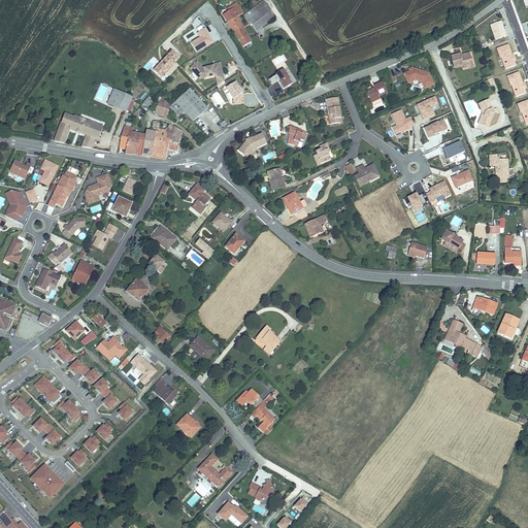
[(248,22),(267,6),(264,1),(243,17),(248,22)]
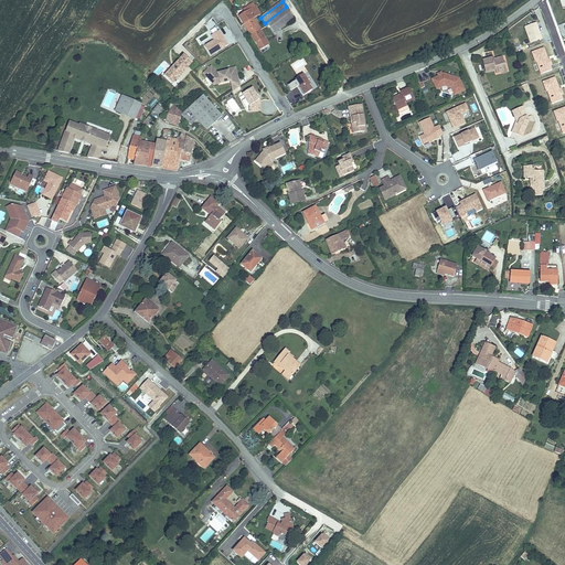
[(244,9),(245,12),(255,6),(254,3),(244,9)]
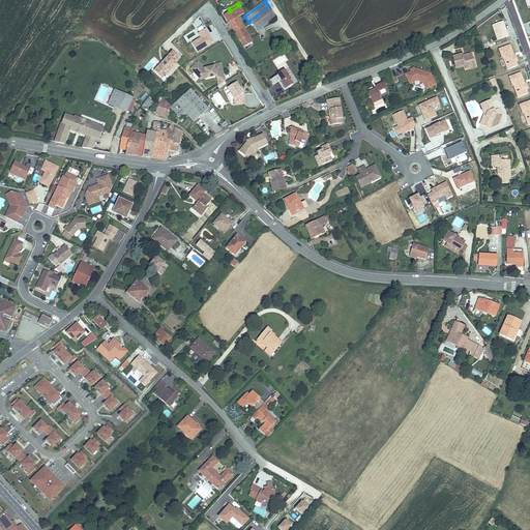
[(239,5),(230,11),(225,15),(244,47),(253,42),(237,18),(244,13),(239,5)]
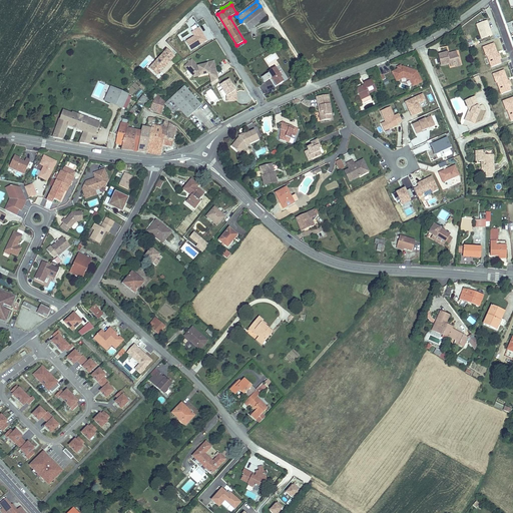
[(248,30),(254,26),(267,16),(260,7),(241,21),(248,30)]
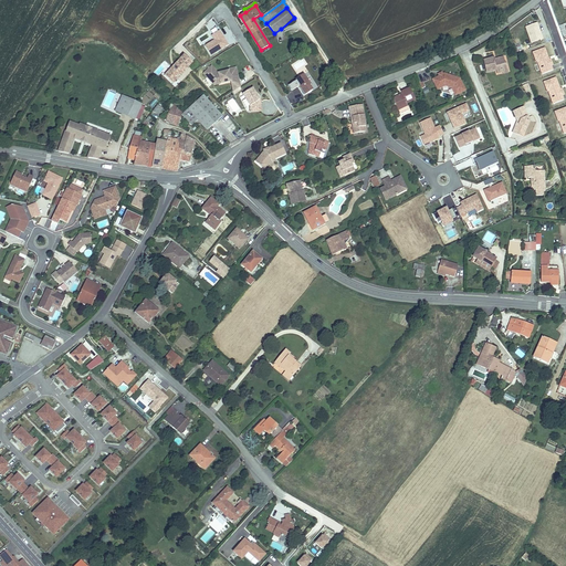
[(537,22),(524,27),(530,43),(543,39),(537,22)]
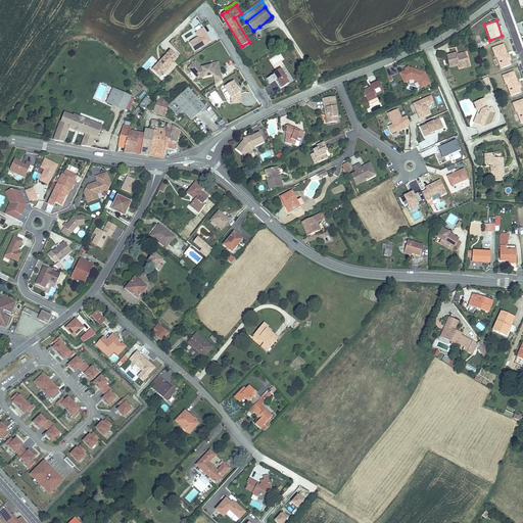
[(195,33),(197,36),(189,41),(195,52),(212,42),(203,28),(195,33)]
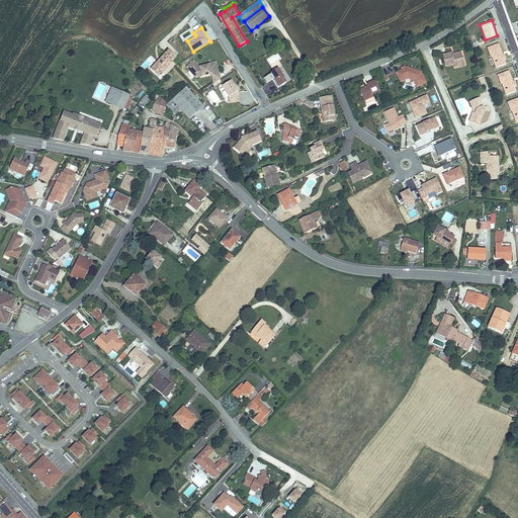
[(159,77),(177,58),(169,50),(150,69),(159,77)]
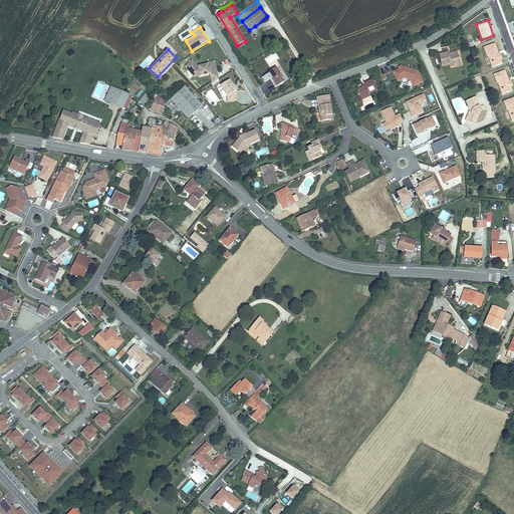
[(456,63),(461,62),(460,58),(459,57),(457,52),(451,53),(452,55),(449,56),(449,54),(448,52),(439,55),(442,66),(451,63),(452,66),(457,65),(456,63)]
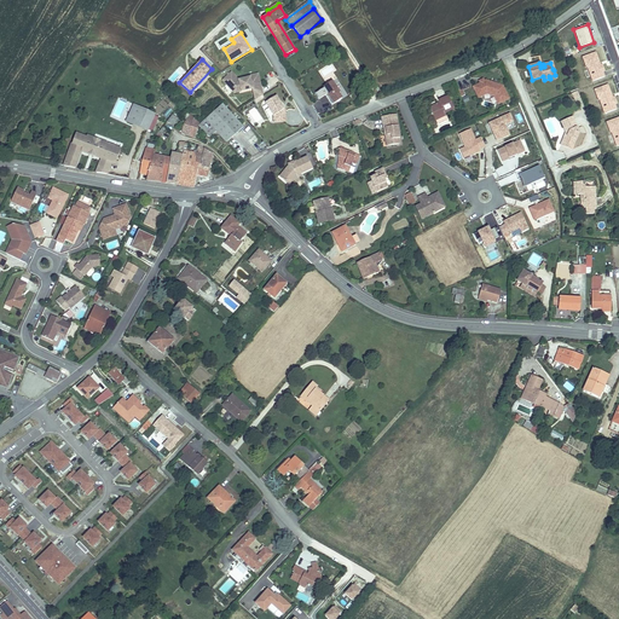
[(250,81),(250,77),(238,80),(232,73),(224,80),(235,93),(239,92),(238,90),(241,90),(242,91),(249,90),(253,88),(256,88),(255,85),(256,85),(255,80),(250,81)]
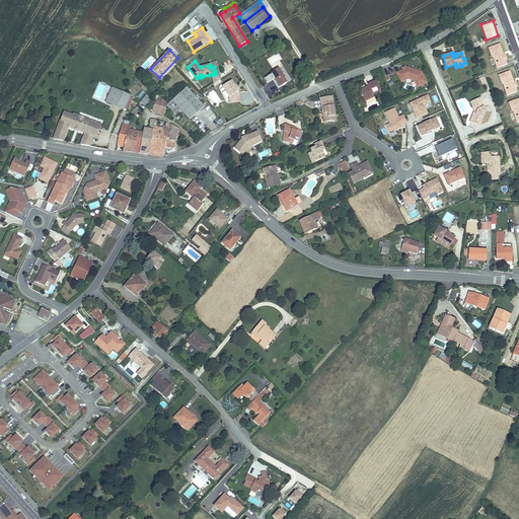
[(209,64),(210,65),(210,68),(214,67),(215,71),(214,71),(215,74),(212,74),(212,76),(219,75),(216,62),(209,64)]
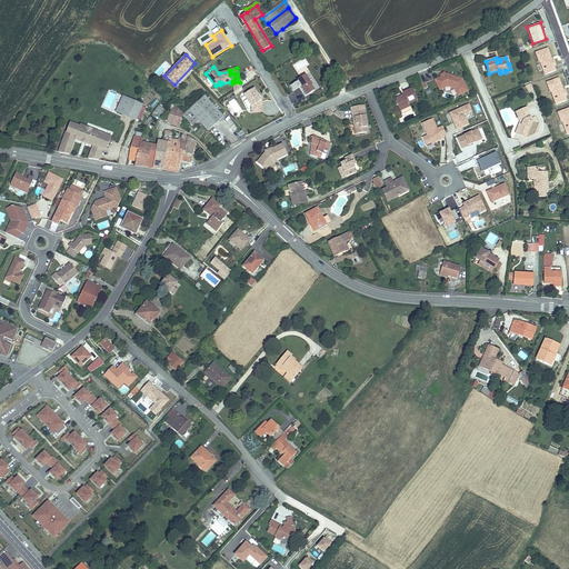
[(438,87),(438,88),(447,85),(448,88),(460,83),(456,71),(436,78),(435,78),(435,77),(429,79),(432,89),(438,87)]
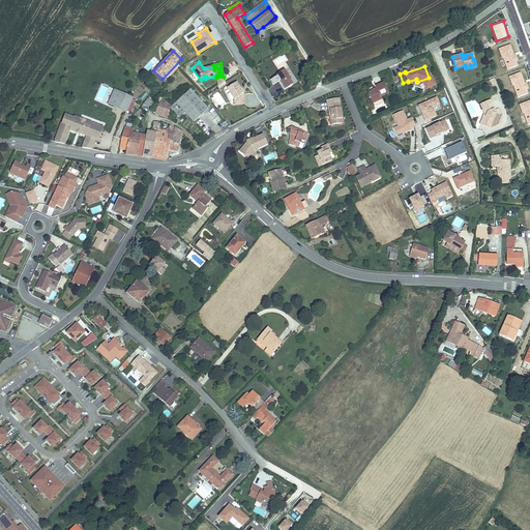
[(278,82),(283,90),(293,85),(285,69),(269,78),(272,85),(278,82)]
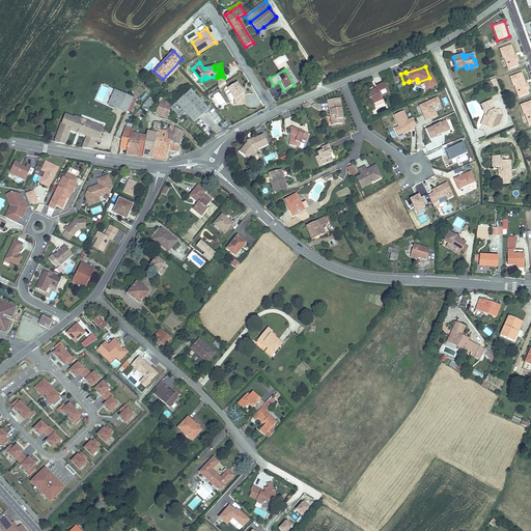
[(225,82),(224,77),(217,78),(219,86),(225,82)]
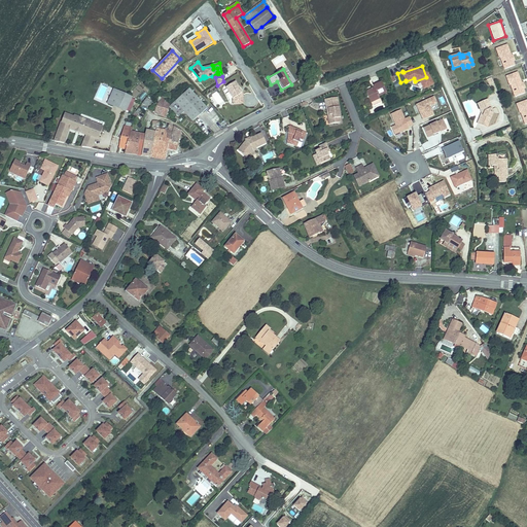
[(244,104),(243,95),(236,82),(226,88),(233,99),(233,104),(244,104)]
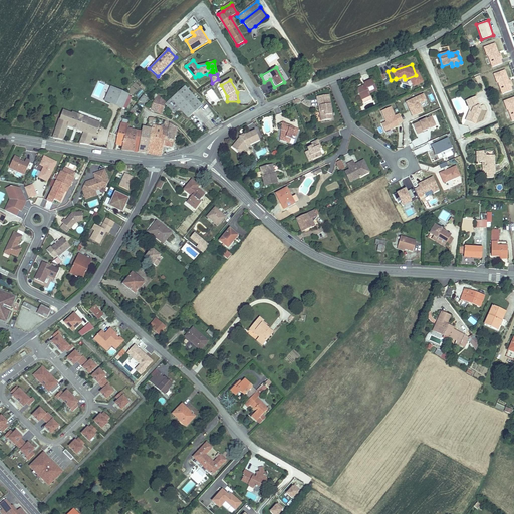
[(364,83),(365,85),(357,89),(361,99),(370,95),(369,93),(376,90),(372,80),(364,83)]
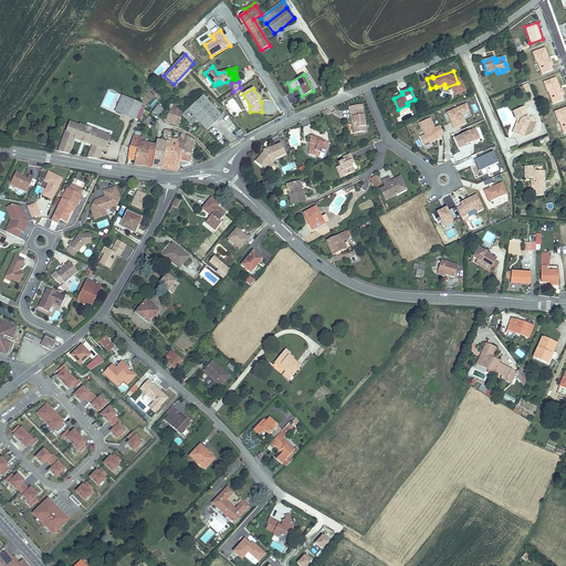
[(182,115),(191,125),(198,119),(207,130),(222,116),(203,95),(203,96),(182,115)]
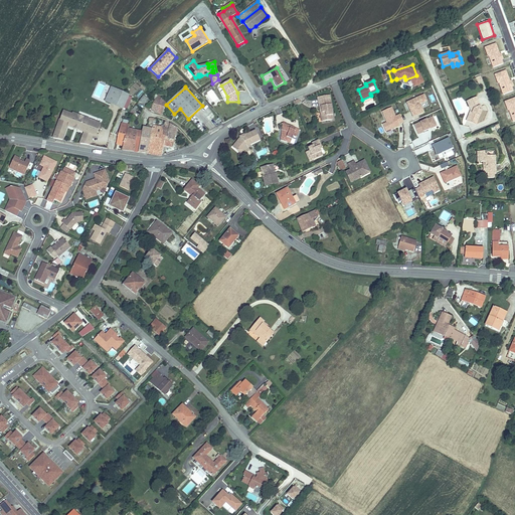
[(112,104),(118,91),(112,88),(106,101),(112,104)]
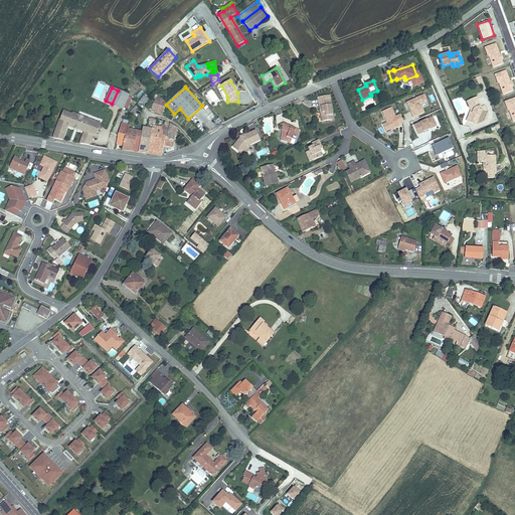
[(123,108),(125,103),(127,100),(129,96),(118,91),(112,104),(122,109),(123,108)]
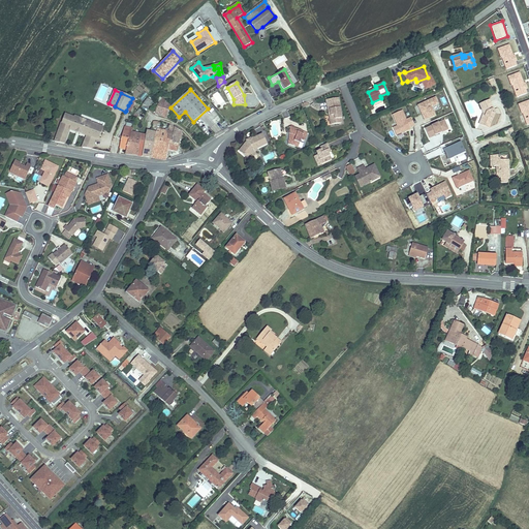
[(155,114),(161,116),(165,101),(162,99),(160,97),(155,114)]
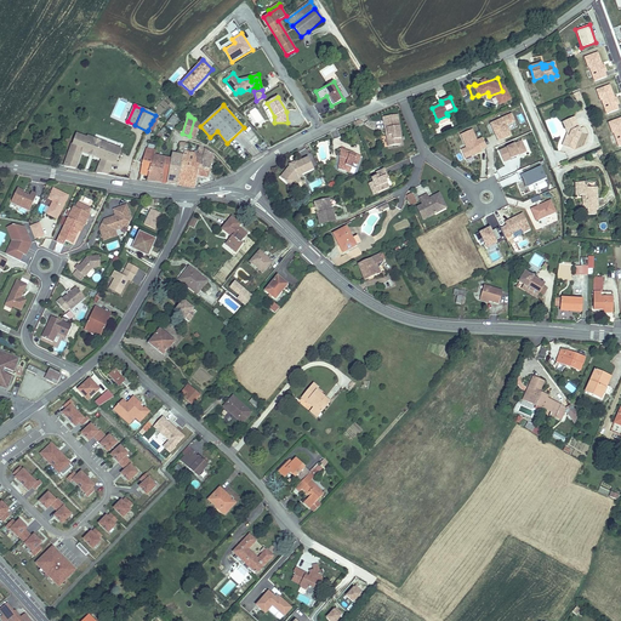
[(512,114),(486,125),(493,140),(519,129),(512,114)]
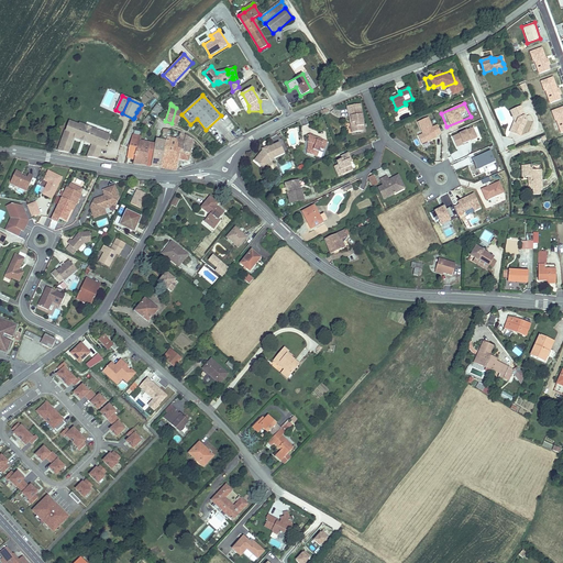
[(157,105),(152,111),(157,114),(162,109),(163,108),(157,105)]
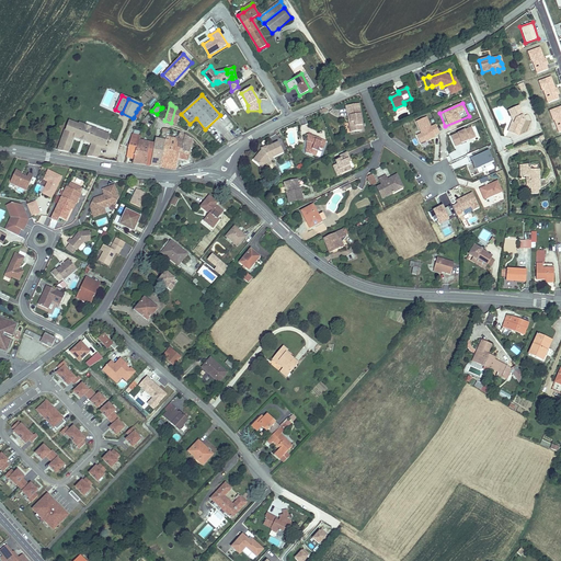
[(514,127),(511,126),(508,132),(518,136),(525,121),(518,106),(508,111),(513,121),(516,118),(517,121),(514,127)]
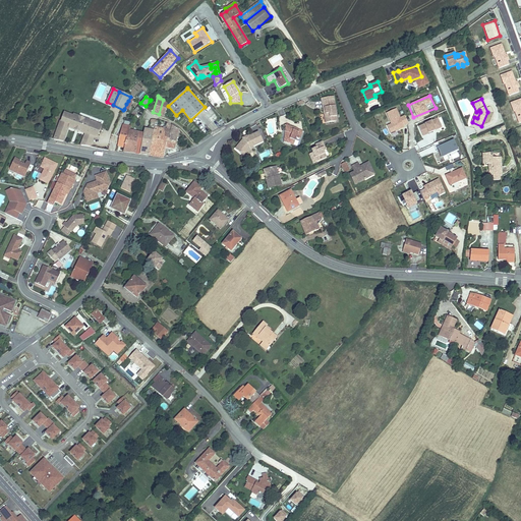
[(163,100),(159,114),(165,116),(168,104),(163,100)]
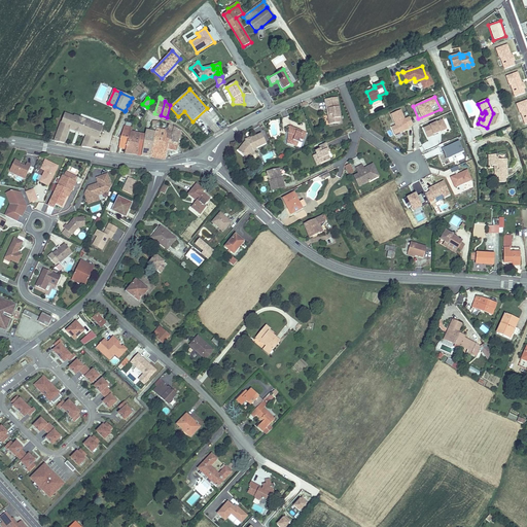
[(339,117),(341,117),(339,106),(334,107),(332,102),(326,103),(327,109),(328,108),(329,114),(328,115),(329,124),(339,123),(339,117)]
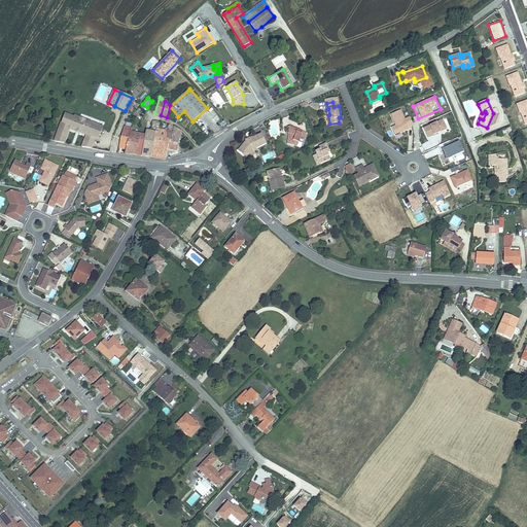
[(402,110),(391,115),(395,127),(407,121),(402,110)]
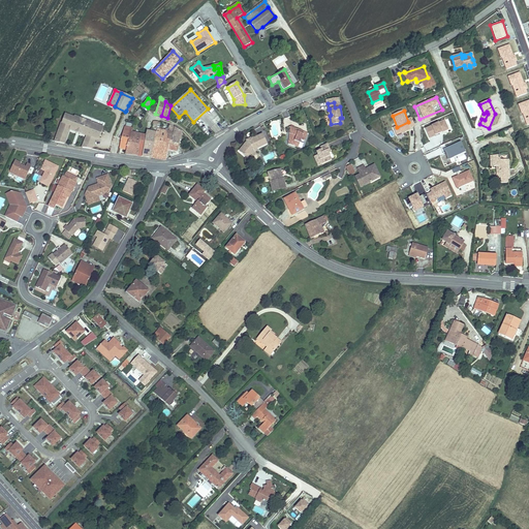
[(64,115),(55,142),(64,144),(69,129),(87,135),(83,148),(99,151),(100,148),(105,148),(105,146),(101,145),(102,141),(103,141),(107,129),(91,123),(86,121),(86,120),(80,118),(80,119),(73,117),(73,118),(64,115)]
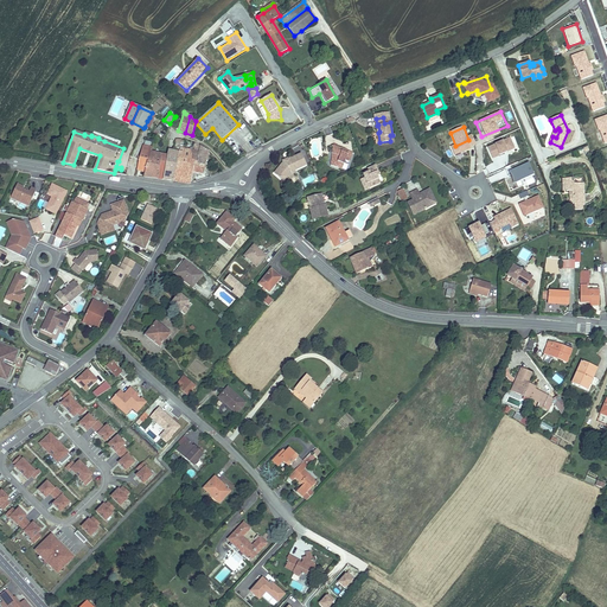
[(511,138),(487,147),(494,161),(517,151),(511,138)]
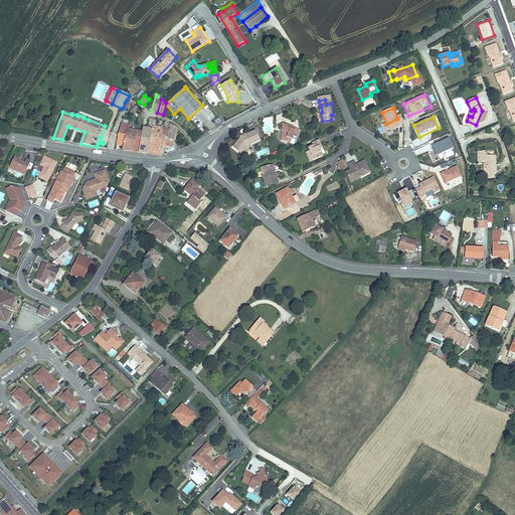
[(166,129),(161,128),(159,135),(167,137),(167,139),(174,141),(177,129),(166,122),(165,121),(164,124),(166,124),(165,126),(166,127),(166,129)]
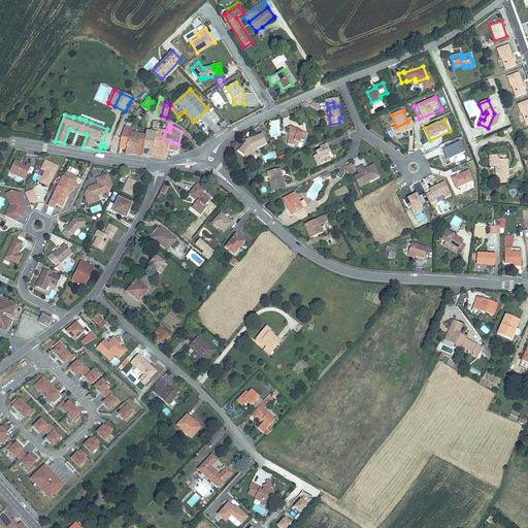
[(130,141),(132,133),(133,128),(125,126),(122,136),(122,138),(120,147),(126,150),(128,141),(130,141)]
